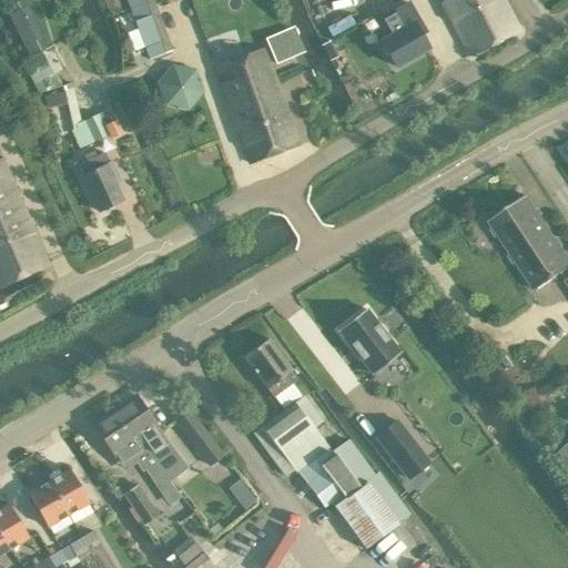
[(24,0),(21,0),(4,8),(28,57),(48,47),(43,38),(38,41),(31,27),(37,23),(24,0)]
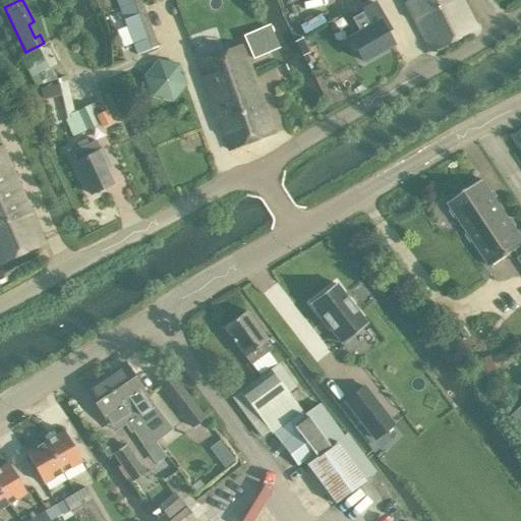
[(112,0),(135,57),(156,49),(137,0),(112,0)]
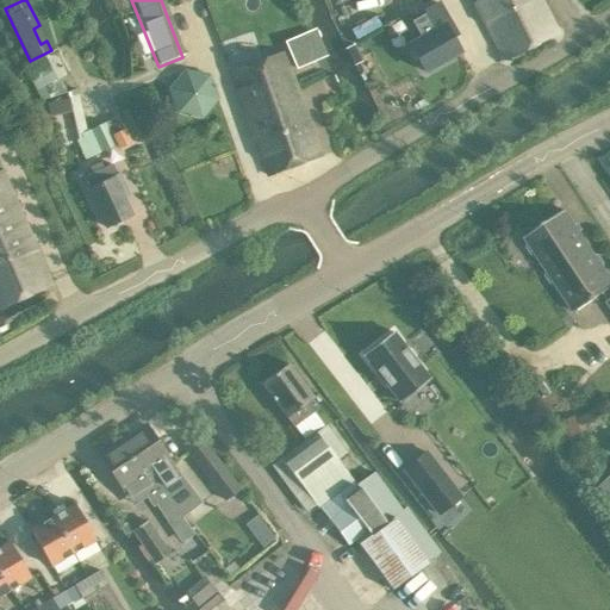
[(470,0),(503,61),(555,36),(536,0),(470,0)]
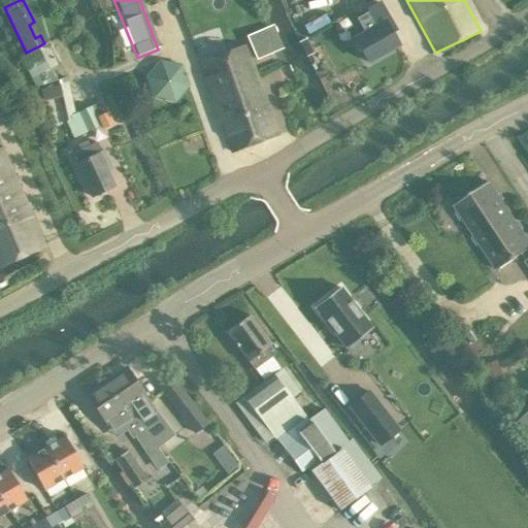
[(352,39),(365,62),(396,45),(384,23),(387,21),(376,3),(352,17),(361,34),(352,39)]
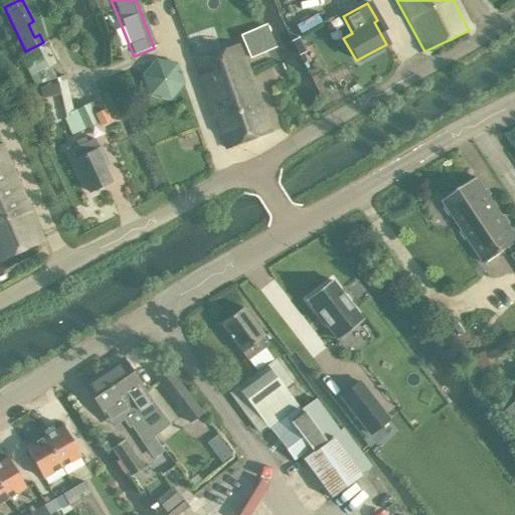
[(259,28),(241,35),(250,57),(268,50),(259,28)]
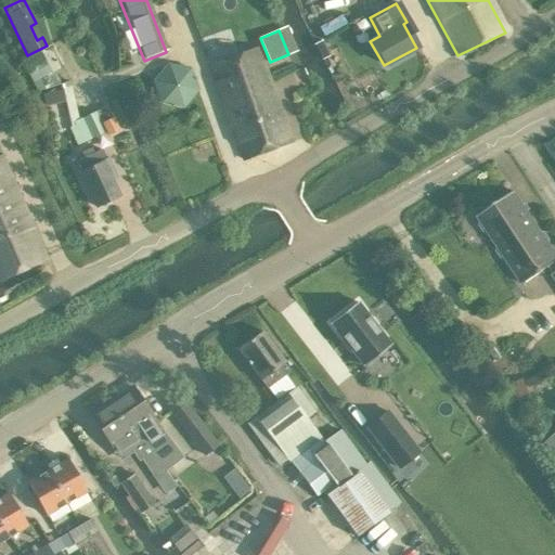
[(247,91),(268,84),(255,49),(207,65),(231,131),(258,123),(247,91)]
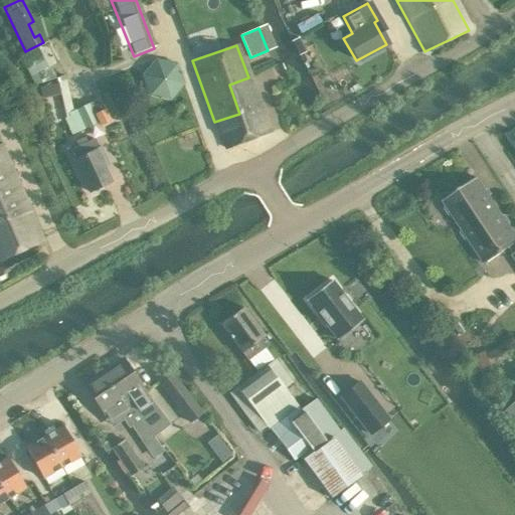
[(155,59),(141,76),(148,97),(169,101),(183,83),(176,63),(155,59)]
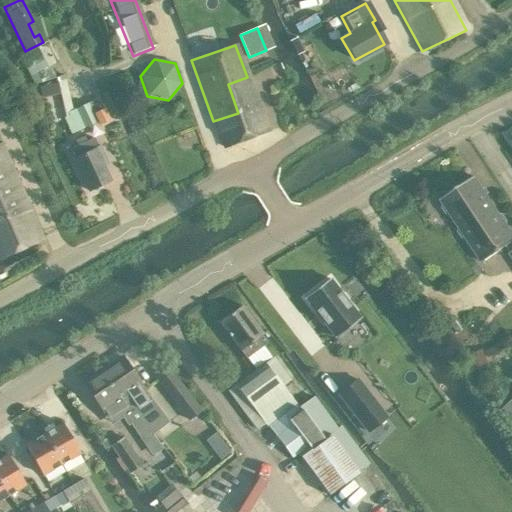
[(238,113),(213,121),(223,148),(267,132),(247,77),(228,84),(238,113)]
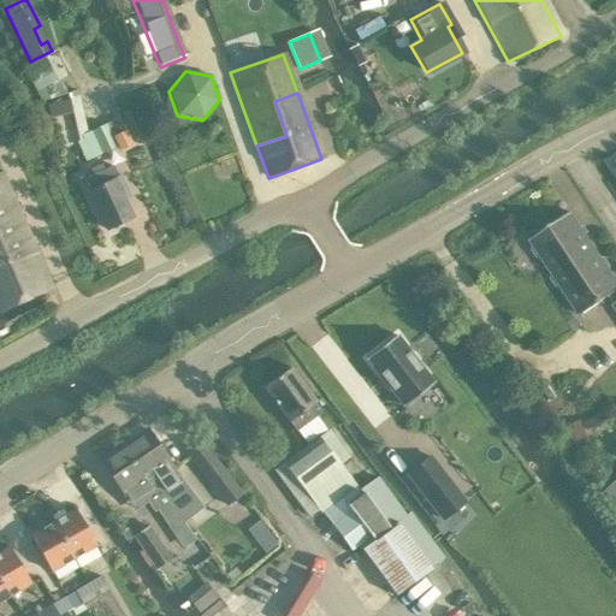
[(78,96),(67,99),(76,137),(87,135),(78,96)]
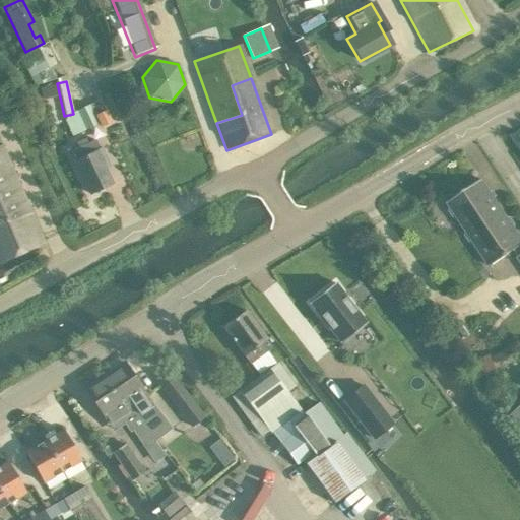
[(85,131),(99,125),(89,105),(77,111),(85,131)]
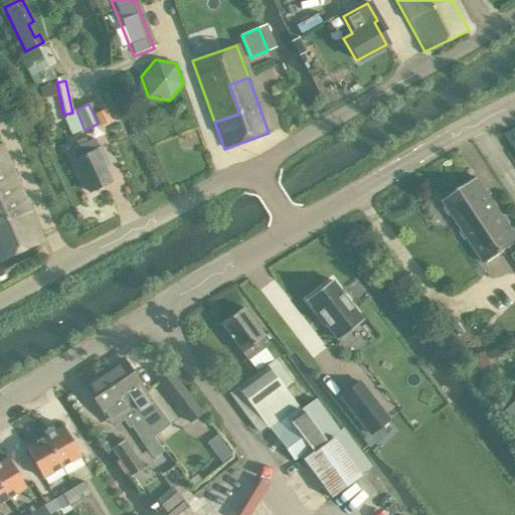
[(96,116),(100,126),(109,122),(104,112),(96,116)]
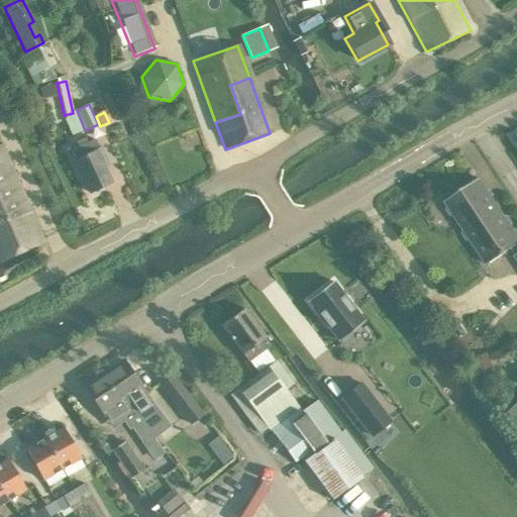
[(74,162),(88,194),(110,184),(103,169),(107,167),(99,150),(94,140),(70,151),(74,162)]
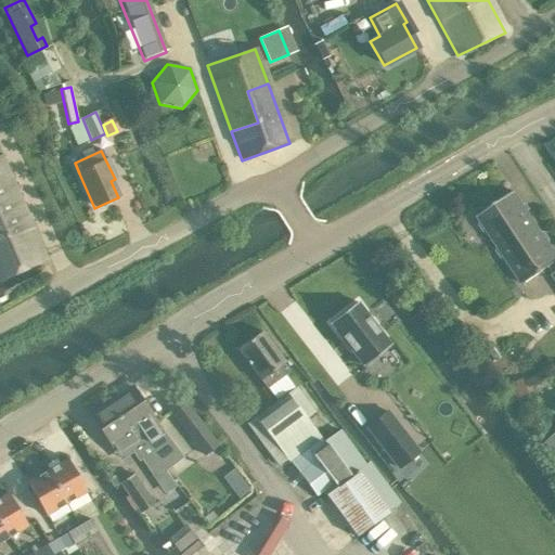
[(0,157),(0,279),(44,260),(0,157)]
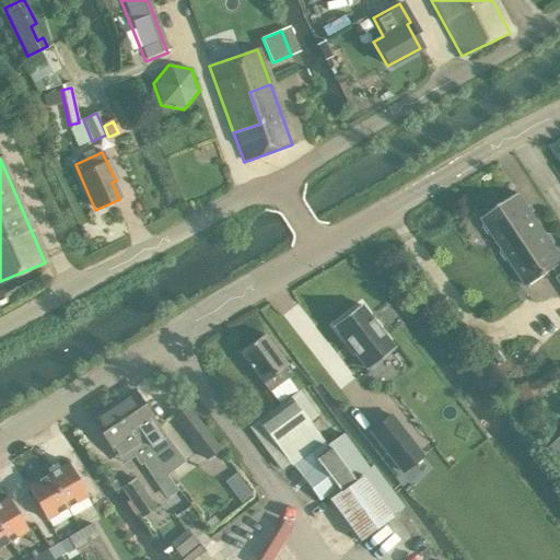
[(501,249),(502,248),(520,236),(523,242),(540,230),(516,194),(480,218),(482,222),(481,228),(487,234),(492,235),(501,249)]
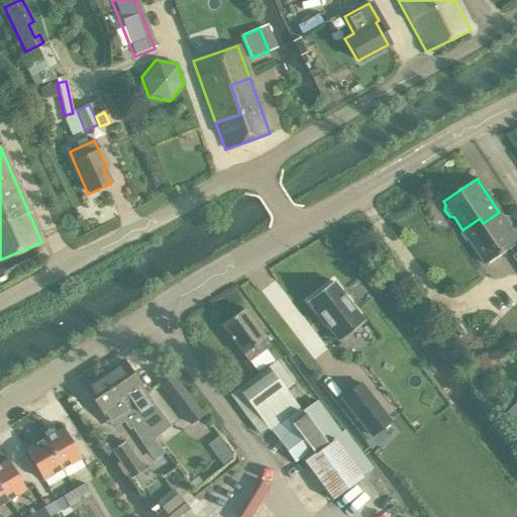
[(516,261),(516,239),(510,228),(511,223),(506,217),(501,216),(499,212),(483,223),(480,218),(463,229),(462,230),(486,266),(510,249),(514,254),(513,255),(516,261)]
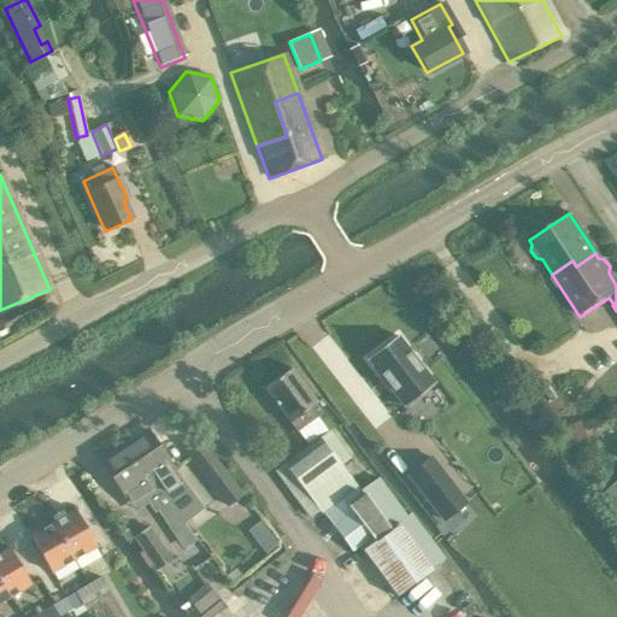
[(394,335),(365,359),(403,406),(432,383),(394,335)]
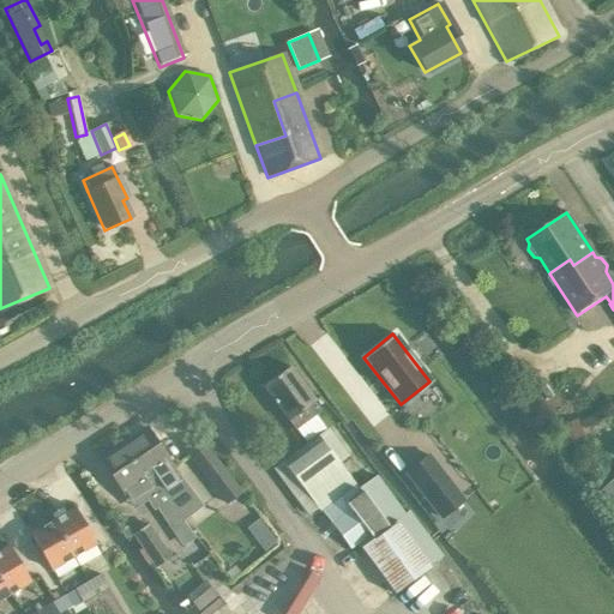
[(260,386),(293,429),(315,413),(308,403),(313,399),(288,366),(260,386)]
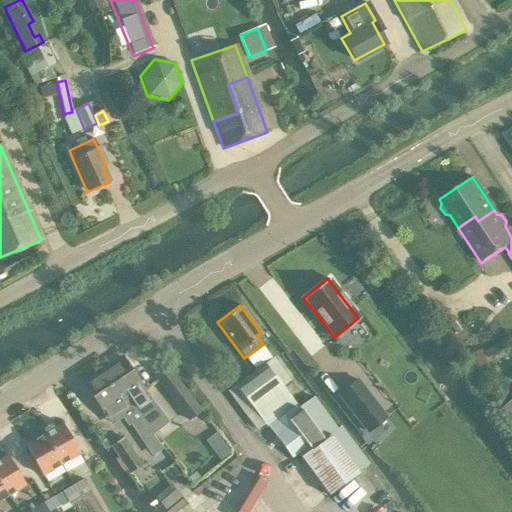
[(469,360),(474,372),(488,366),(483,354),(469,360)]
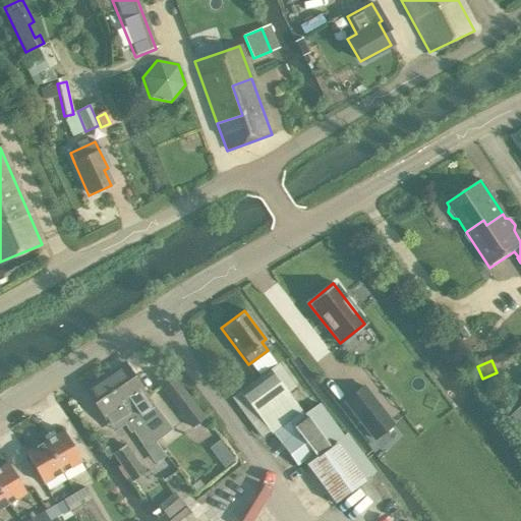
[(152,406),(122,362),(99,378),(107,391),(115,385),(125,400),(127,398),(138,415),(136,416),(153,441),(161,436),(171,427),(154,405),(152,406)]
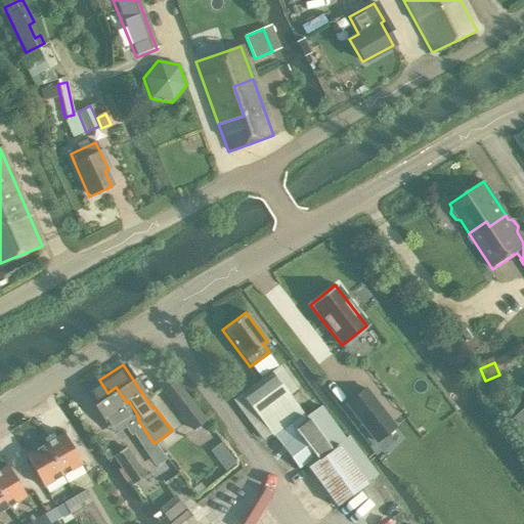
[(305,419),(301,412),(288,396),(297,389),(278,365),(232,400),(262,440),(270,434),(298,472),(303,468),(335,510),(380,476),(347,433),(342,437),(319,407),(305,419)]
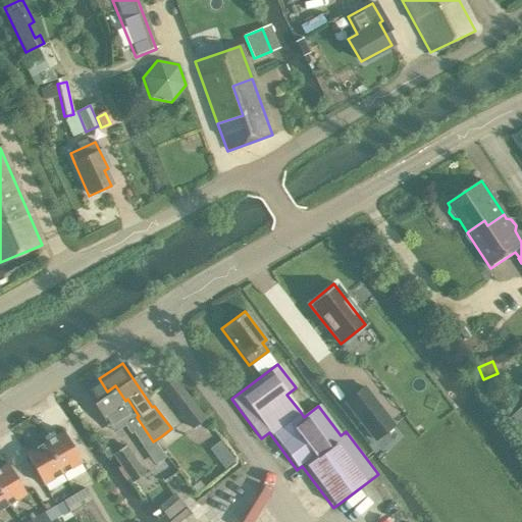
[(107,392),(99,378),(84,388),(113,433),(126,424),(143,448),(153,441),(137,417),(139,416),(127,399),(125,401),(115,385),(107,392)]
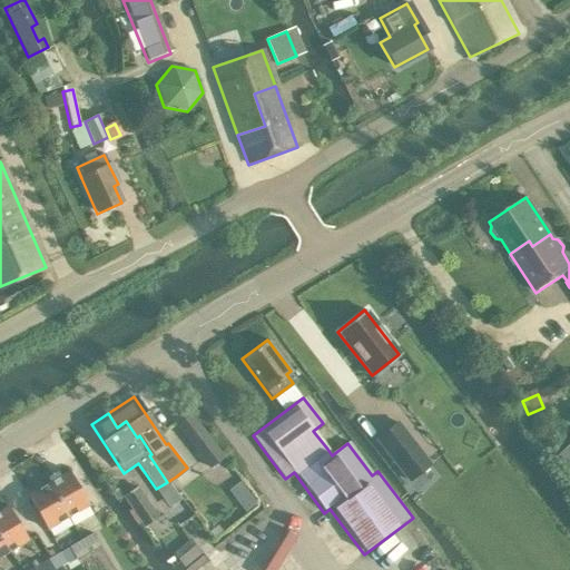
[(408,479),(428,463),(395,422),(375,439),(408,479)]
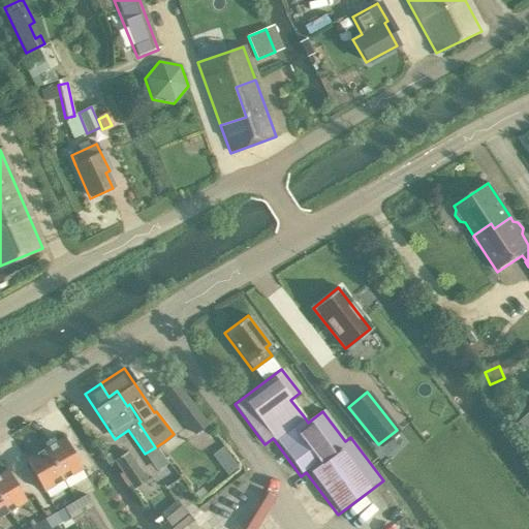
[(206,424),(184,395),(170,405),(192,434),(206,424)]
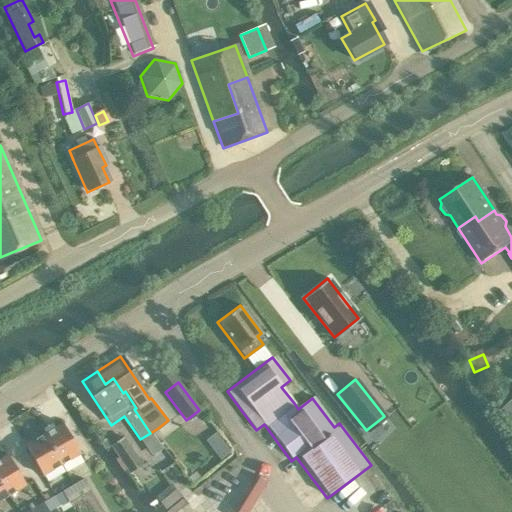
[(42,434),(60,465),(79,453),(61,422),(42,434)]
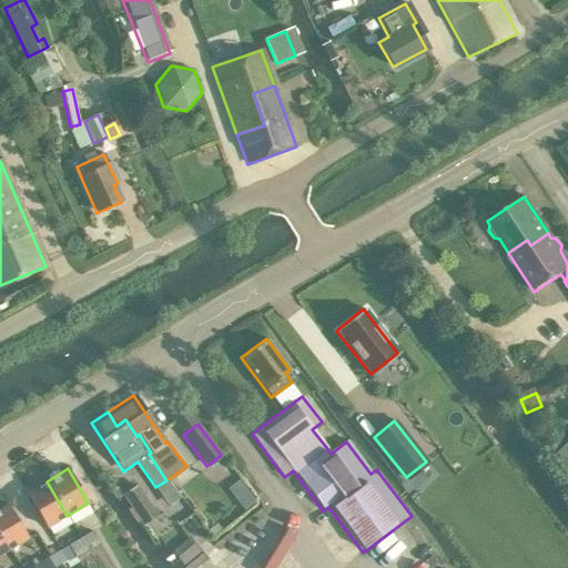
[(67,516),(47,482),(27,493),(47,527),(67,516)]
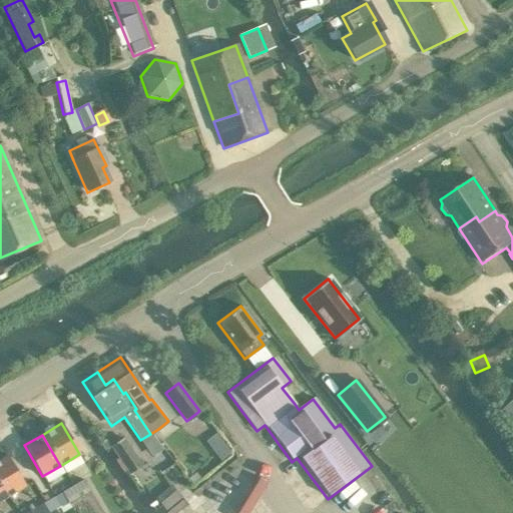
[(136,458),(121,437),(110,445),(125,466),(136,458)]
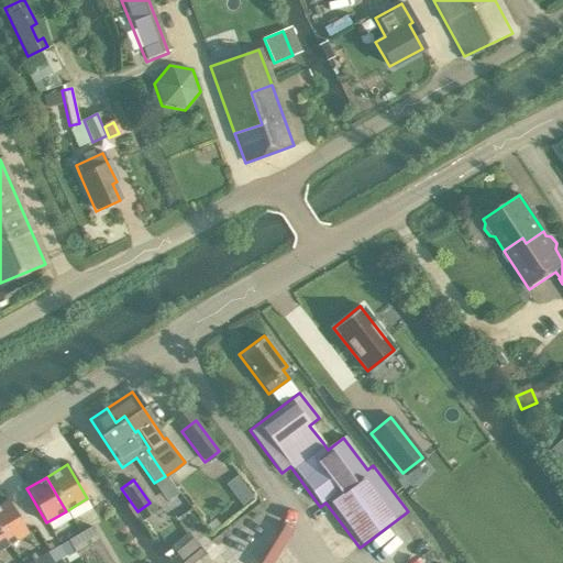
[(109,486),(114,495),(121,492),(116,483),(109,486)]
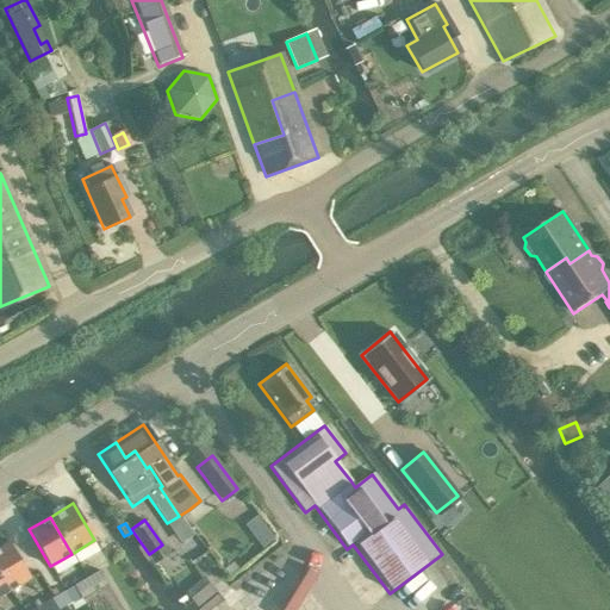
[(0,547),(0,580),(6,591),(29,579),(8,542),(0,547)]
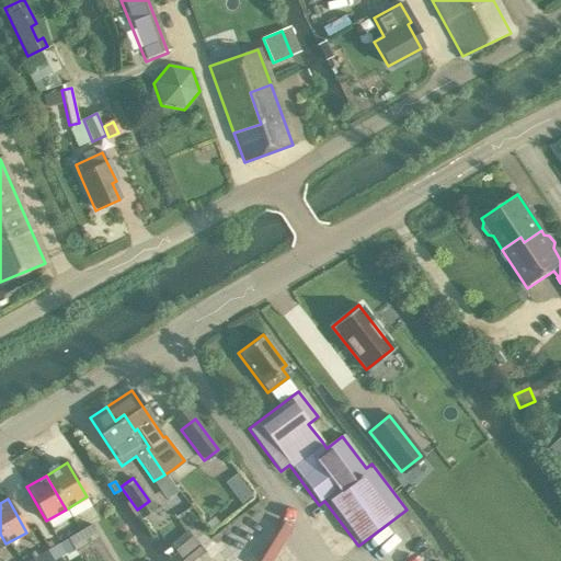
[(79,533),(86,545),(99,537),(92,525),(79,533)]
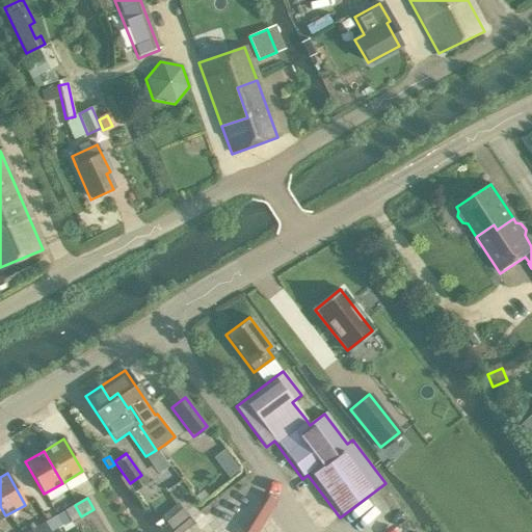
[(75,505),(55,515),(62,527),(81,516),(75,505)]
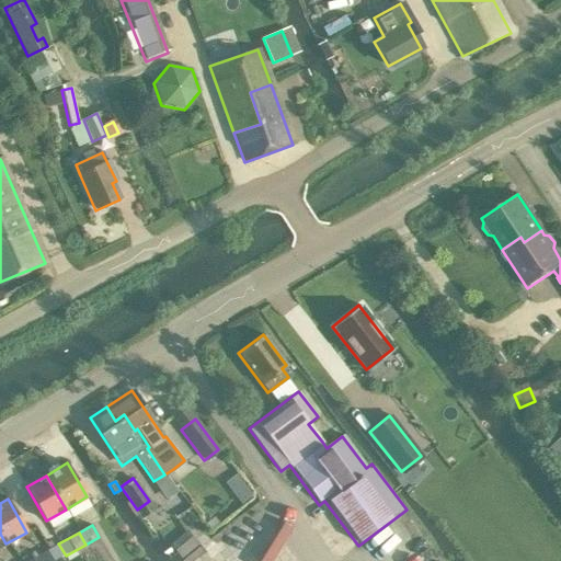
[(32,557),(34,560),(48,560),(43,550),(32,557)]
